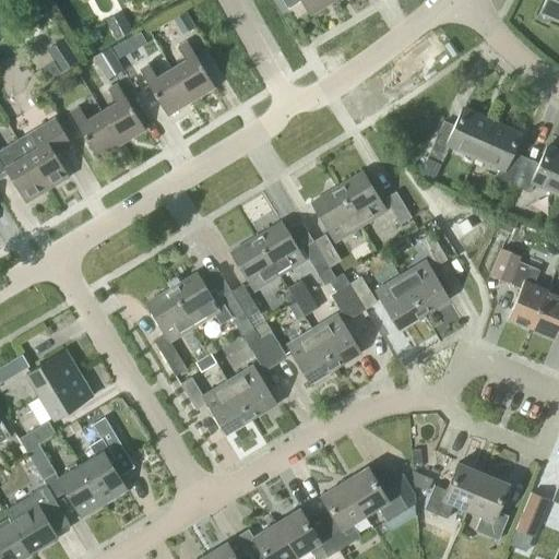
[(333,1),(332,0),(282,0),(287,9),(300,1),(309,15),(333,1)]
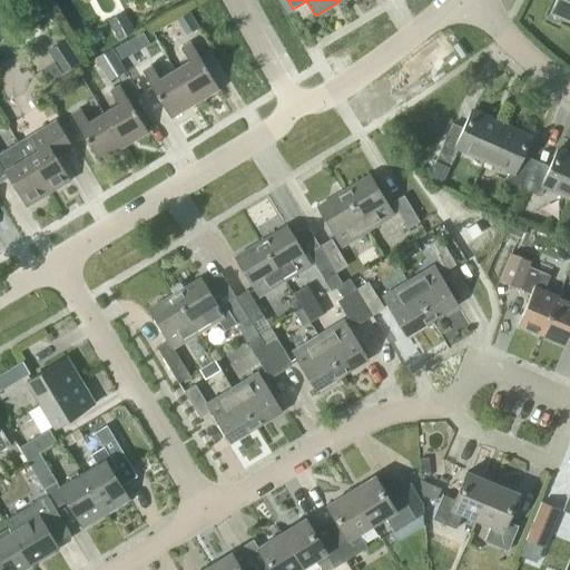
[(569,26),(569,0),(561,0),(553,19),(569,26)]
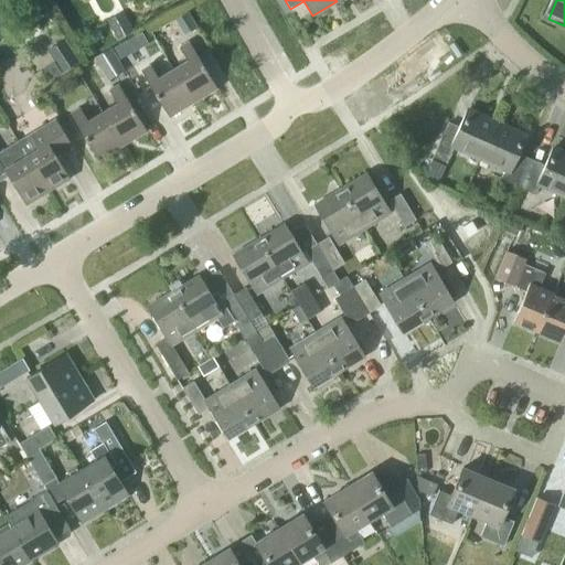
[(198,28),(188,10),(174,18),(185,35),(198,28)]
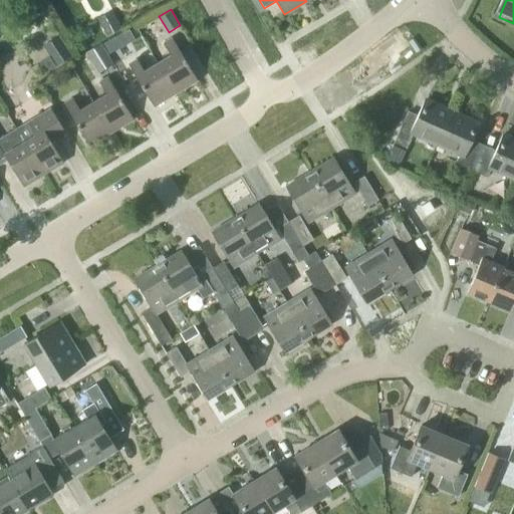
[(120,28),(111,11),(97,18),(106,36),(120,28)]
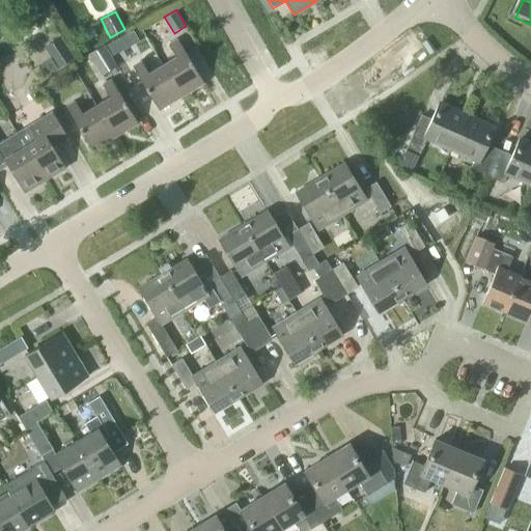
[(75,57),(60,36),(44,48),(57,68),(75,57)]
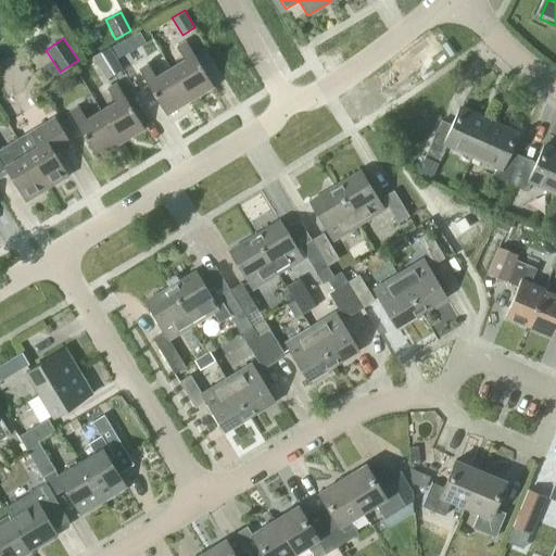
[(117,59),(130,52),(124,40),(112,48),(117,59)]
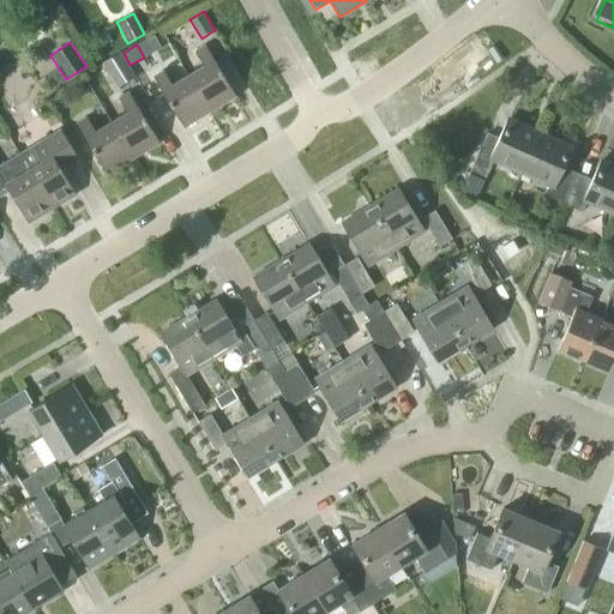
[(210,112),(236,96),(205,46),(196,52),(204,66),(188,76),(210,112)]
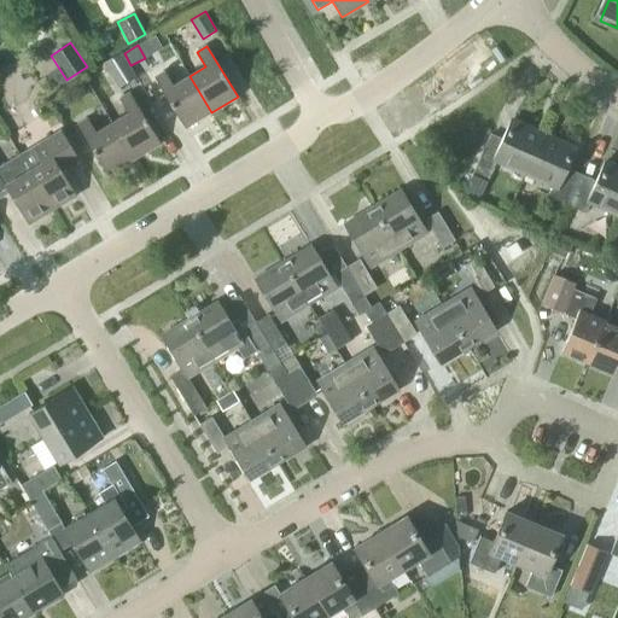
[(136,77),(121,51),(101,63),(118,88),(136,77)]
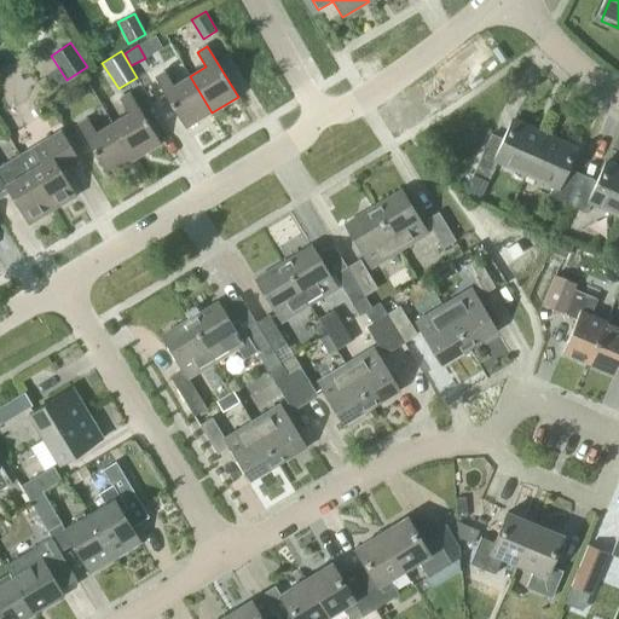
[(212,113),(190,76),(173,86),(165,71),(155,77),(185,128),(212,113)]
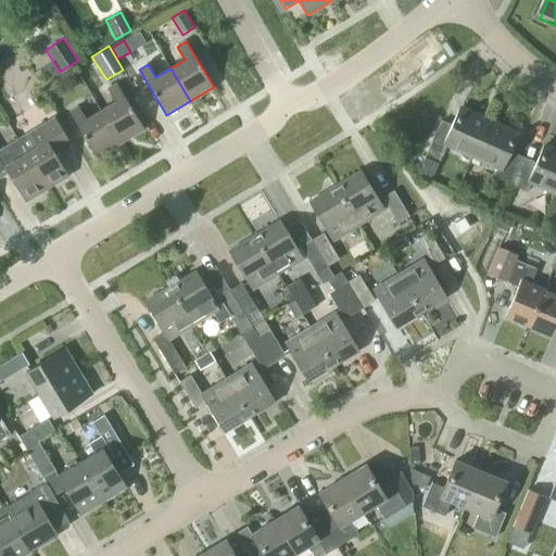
[(121,143),(144,129),(116,84),(108,89),(115,101),(101,110),(121,143)]
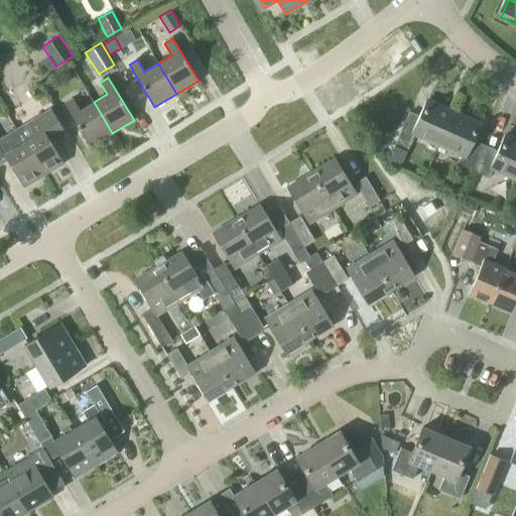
[(112,133),(94,102),(81,110),(73,99),(65,104),(90,146),(112,133)]
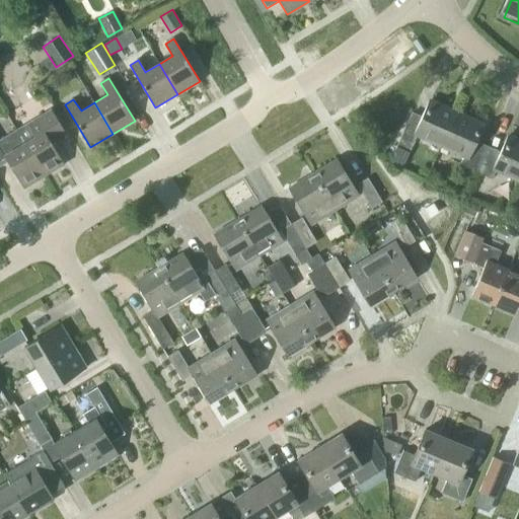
[(441,146),(456,112),(430,99),(423,118),(412,113),(400,138),(389,162),(401,168),(413,143),(416,136),(441,146)]
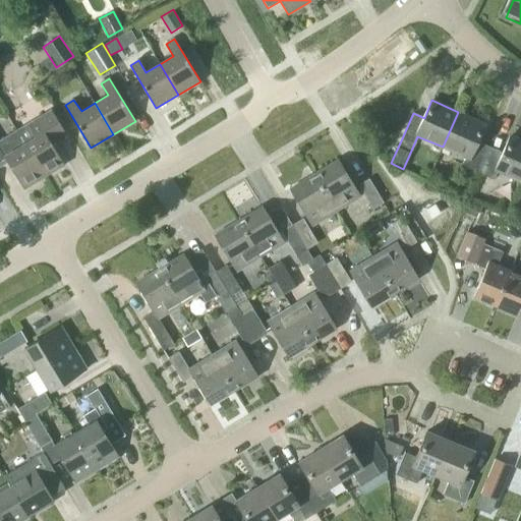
[(36,119),(16,131),(24,143),(44,176),(64,164),(51,143),(66,134),(63,129),(52,110),(45,114),(36,119)]
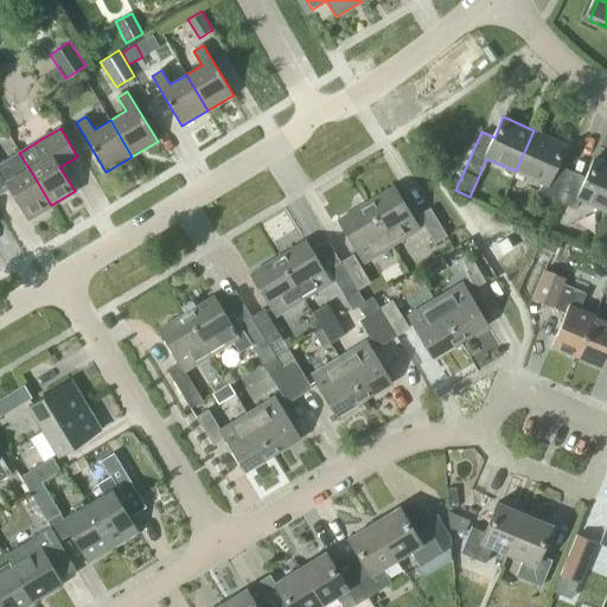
[(555,165),(560,153),(564,144),(534,131),(516,171),(544,184),(541,193),(557,200),(570,171),(555,165)]
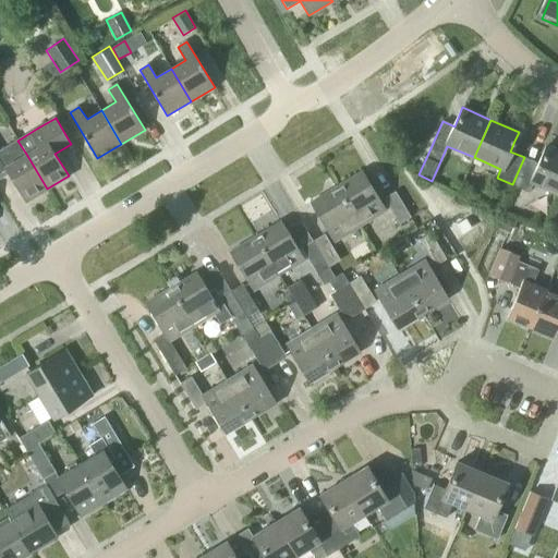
[(0,178),(0,179),(9,173),(26,202),(47,189),(26,154),(17,141),(0,150),(0,178)]
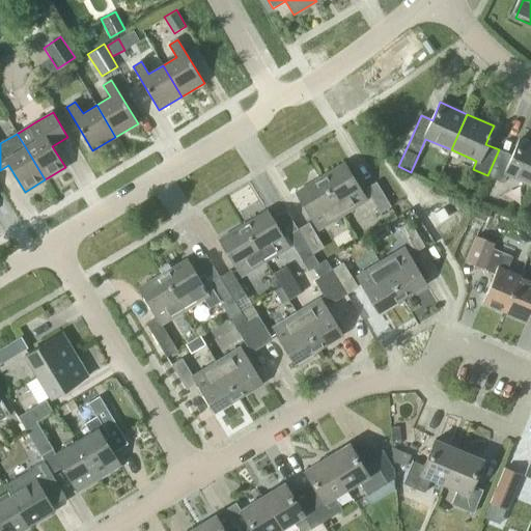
[(530,185),(530,142),(521,138),(512,156),(499,149),(487,175),(503,182),(506,174),(530,185)]
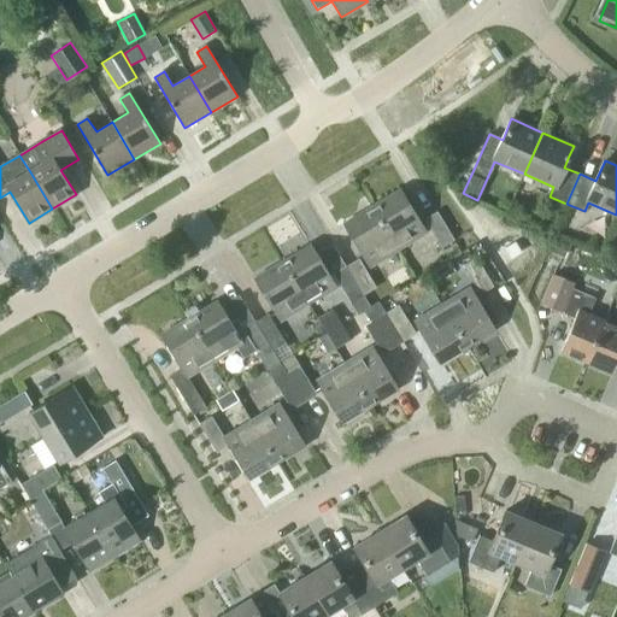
[(398,248),(425,231),(400,189),(371,206),(398,248)]
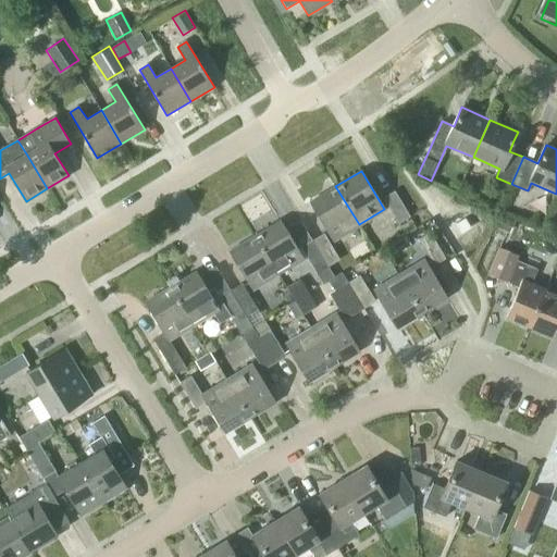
[(333,239),(359,224),(335,186),(310,201),(333,239)]
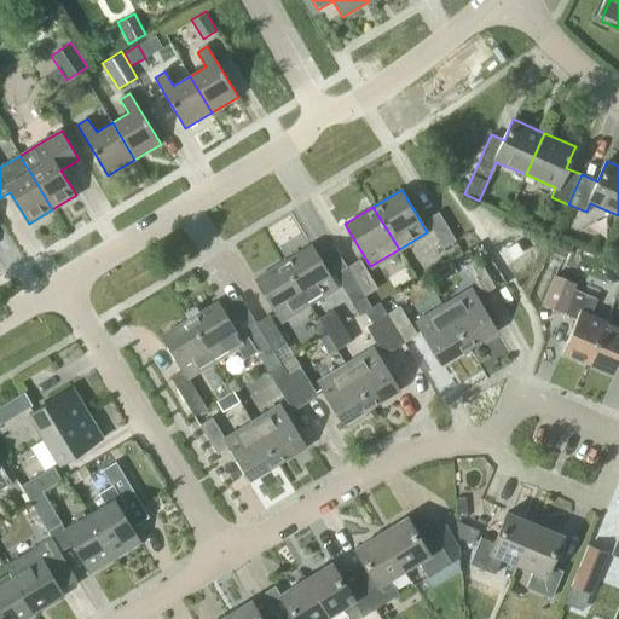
[(443,248),(456,241),(438,212),(426,219),(443,248)]
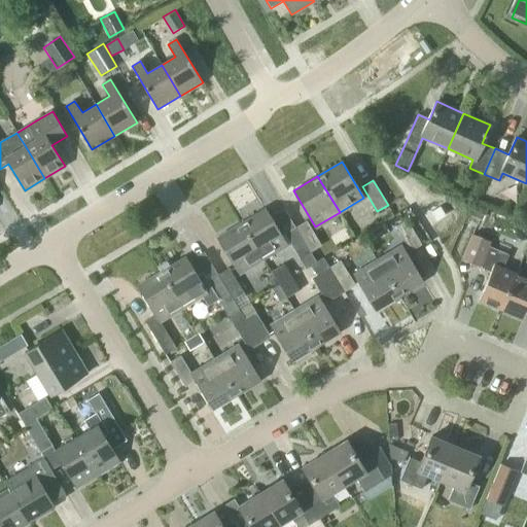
[(473,203),(468,215),(483,220),(488,208),(473,203)]
